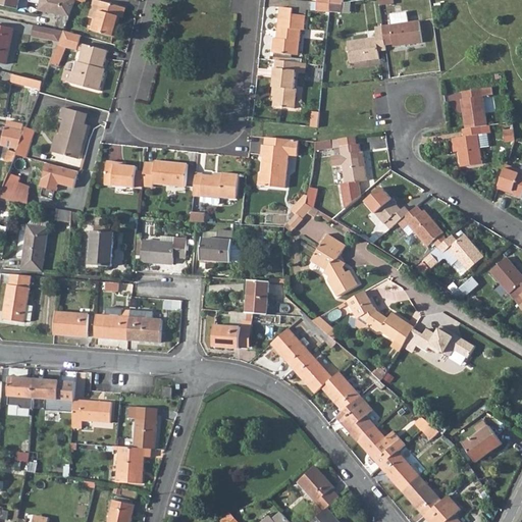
[(0,0),(0,5),(18,9),(19,0),(0,0)]
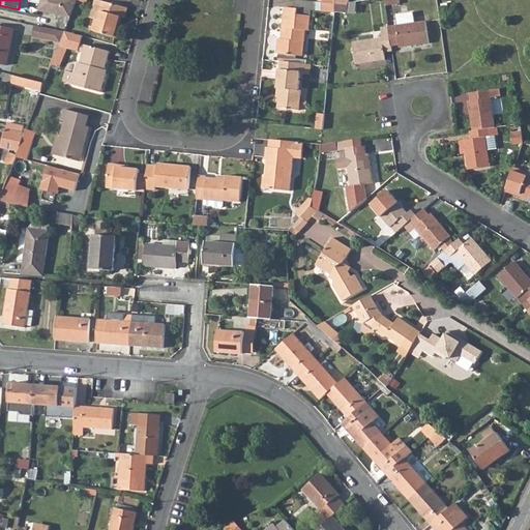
[(71,17),(78,1),(78,0),(40,0),(39,10),(64,16),(65,13),(71,17)]
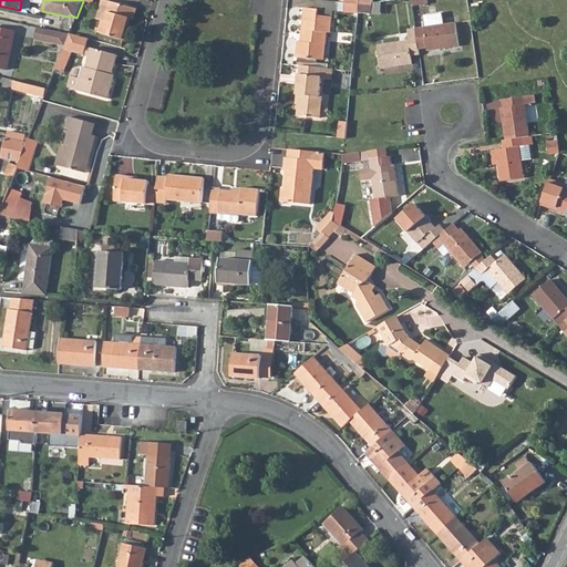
[(102,20),(104,21),(110,1),(103,0),(98,19),(102,20)]
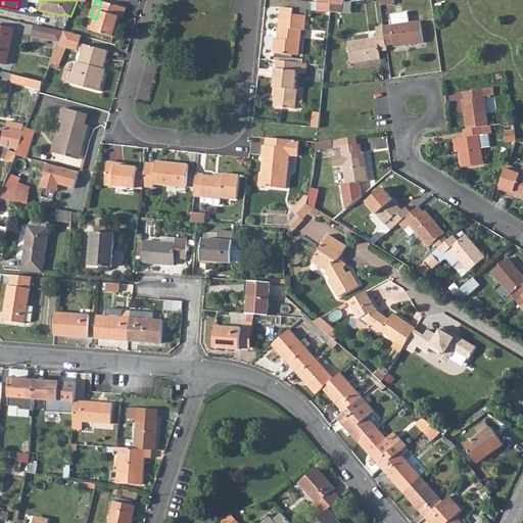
[(94,18),(91,31),(113,37),(116,26),(114,25),(117,16),(122,17),(125,7),(101,1),(96,19),(94,18)]
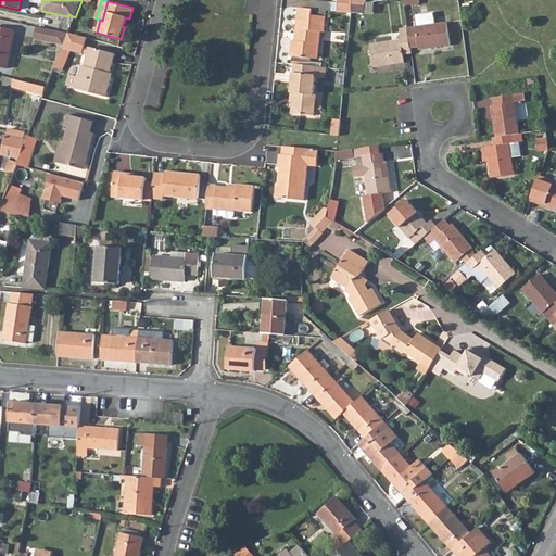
[(337,11),(351,12),(352,3),(338,2),(337,11)]
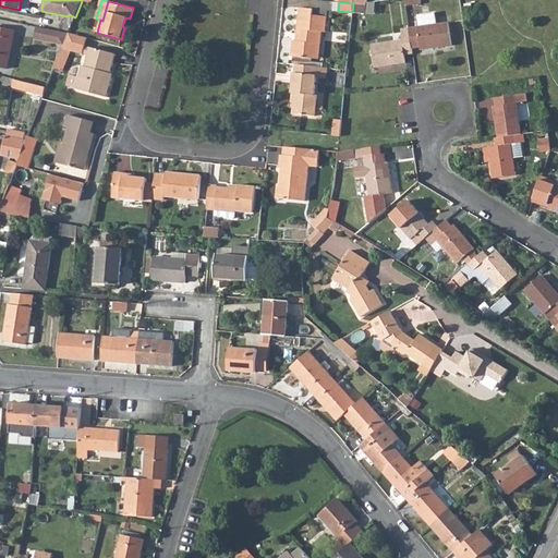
[(352,12),(365,14),(366,4),(353,3),(352,12)]
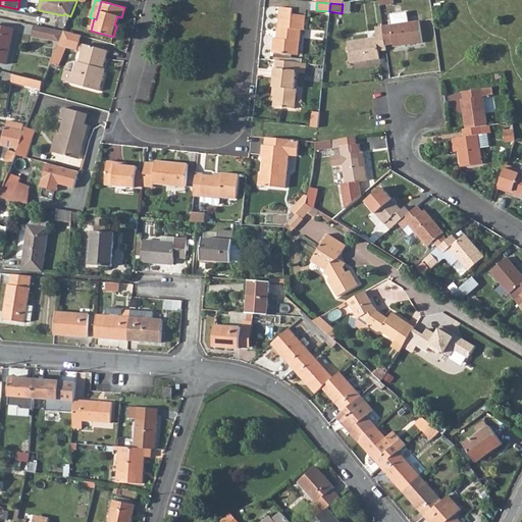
[(290,55),(291,42),(300,43),(301,31),(304,31),(306,15),(293,14),(294,8),(279,7),(276,39),(273,38),(272,53),(290,55)]
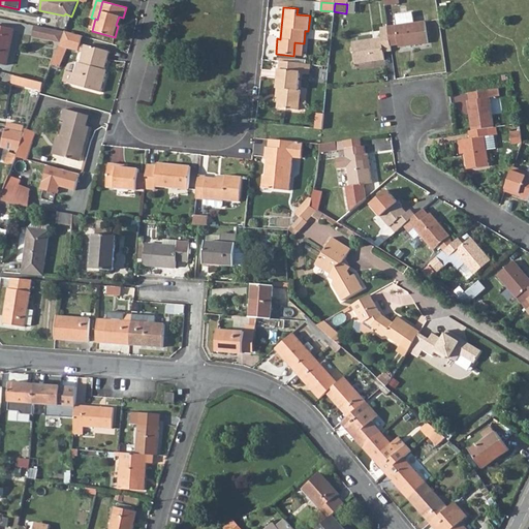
[(411,12),(395,14),(397,25),(387,26),(389,31),(391,47),(398,45),(399,48),(428,43),(425,21),(413,23),(411,12)]
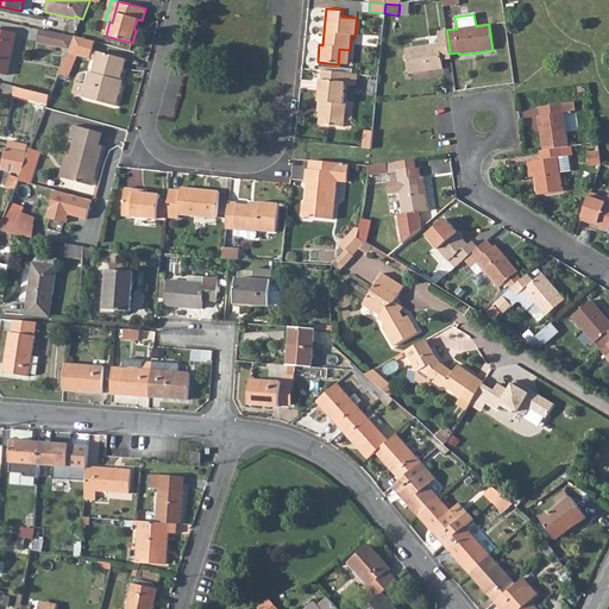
[(38,42),(70,49),(75,36),(42,29),(38,42)]
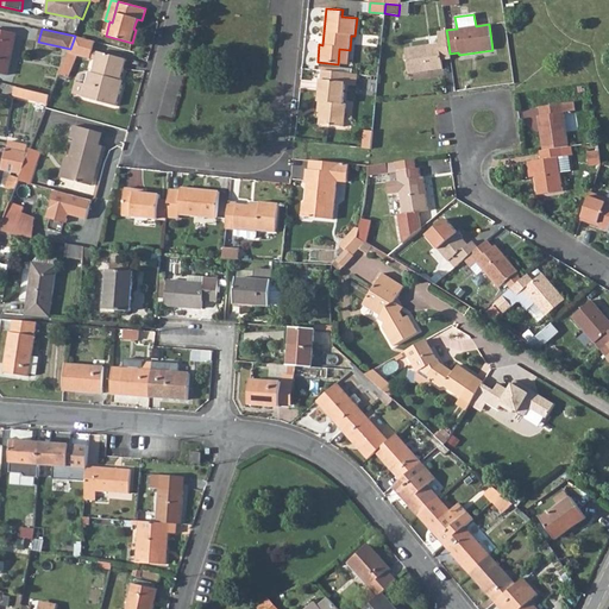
[(0,74),(8,76),(17,33),(0,30),(0,74)]
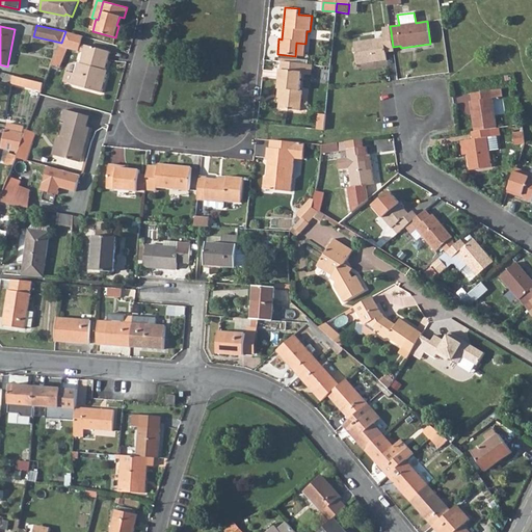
[(59,47),(79,52),(83,36),(65,31),(61,43),(59,47)]
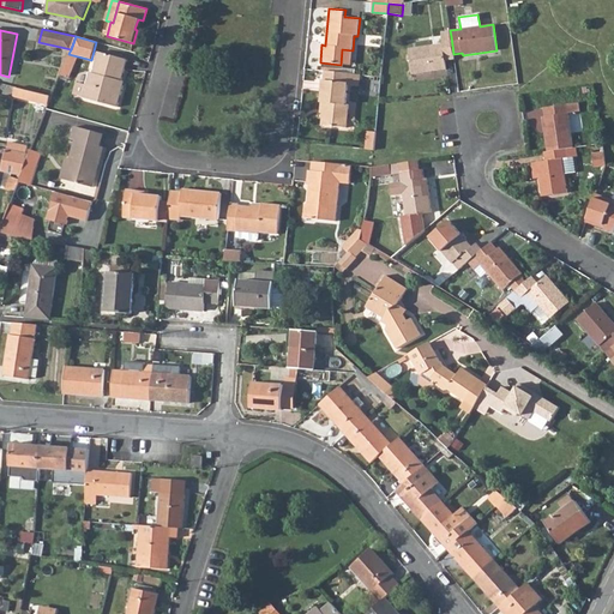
[(451,36),(441,38),(443,44),(408,49),(411,76),(446,70),(445,61),(455,59),(453,54),(451,36)]
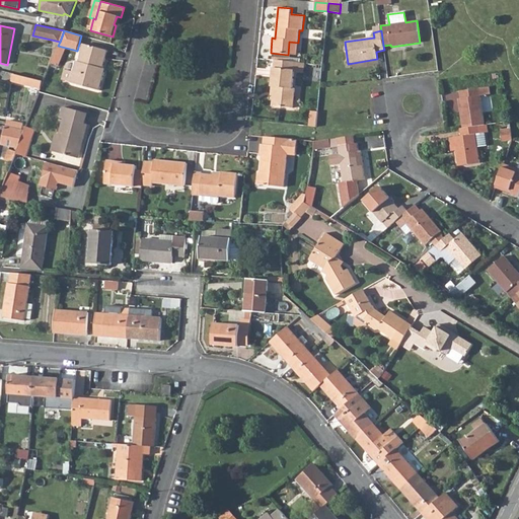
[(288,55),(297,56),(298,43),(289,42),(288,55)]
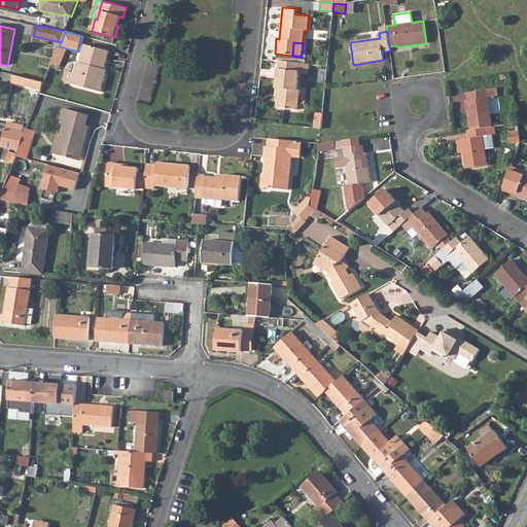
[(71,83),(101,93),(107,70),(105,70),(109,51),(84,44),(79,63),(77,62),(74,74),(71,83)]
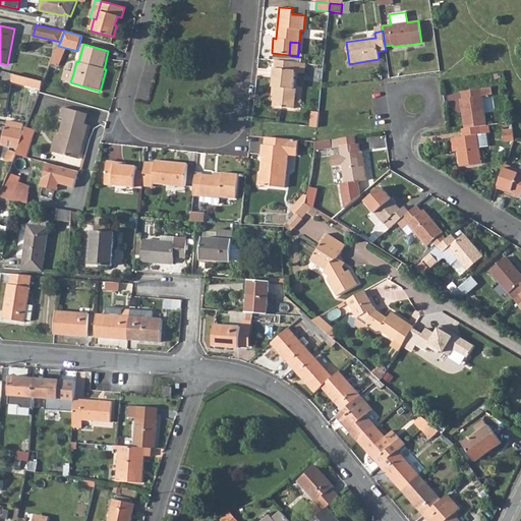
[(66,49),(58,46),(51,65),(59,68),(66,49)]
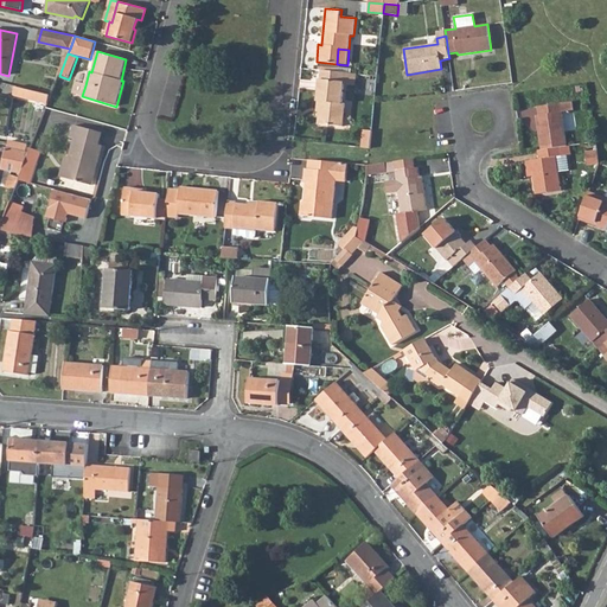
[(345,72),(321,71),(320,80),(318,102),(321,102),(319,125),(343,127),(345,106),(342,104),(344,84),(345,72)]
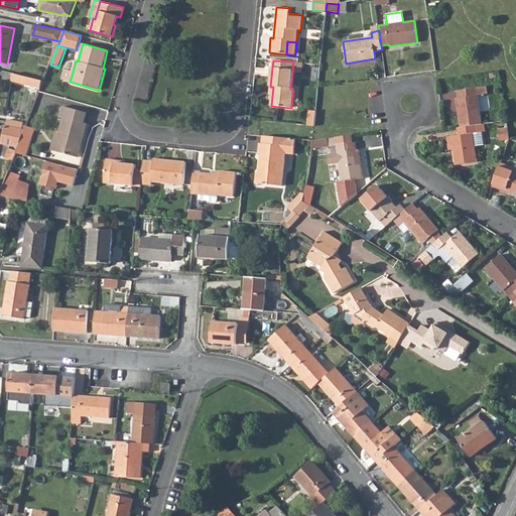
[(300,72),(301,62),(293,61),(292,72),(300,72)]
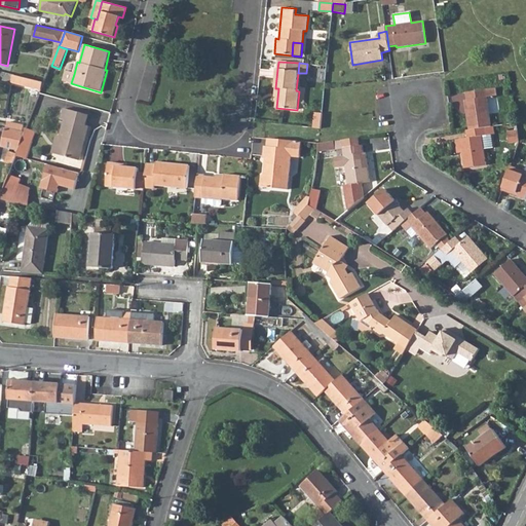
[(71,83),(74,74),(67,71),(64,81),(71,83)]
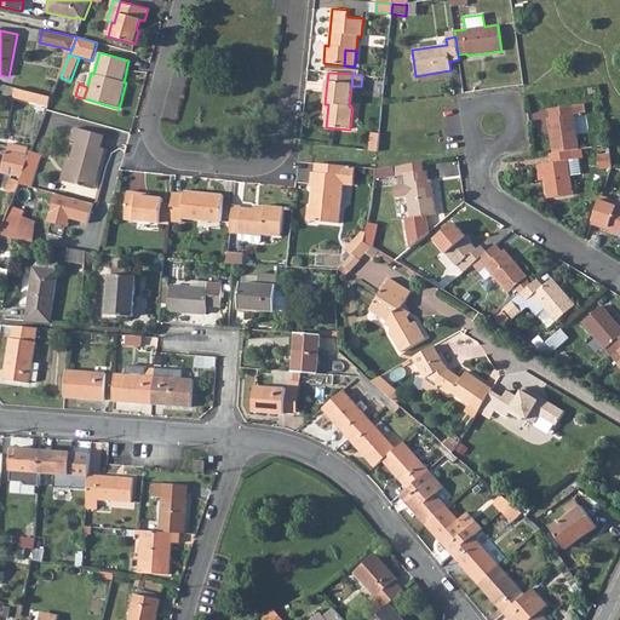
[(51,97),(16,89),(15,97),(49,105),(51,97)]
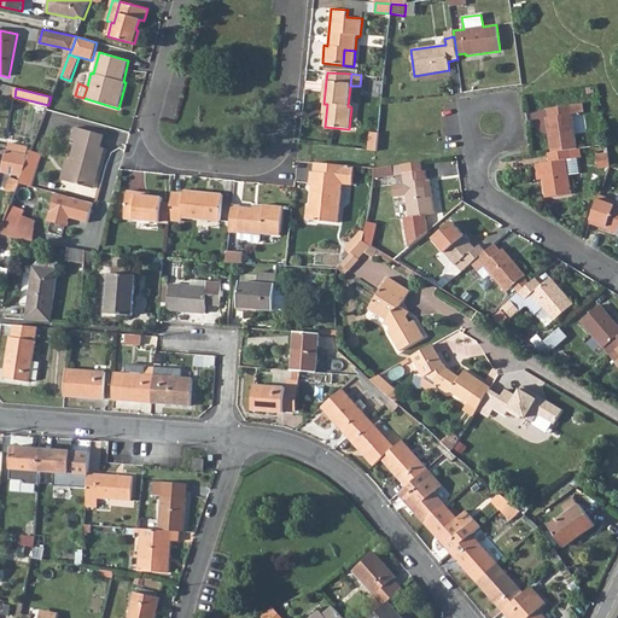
[(551,155),(577,151),(571,115),(583,112),(583,104),(547,109),(548,118),(546,118),(551,155)]
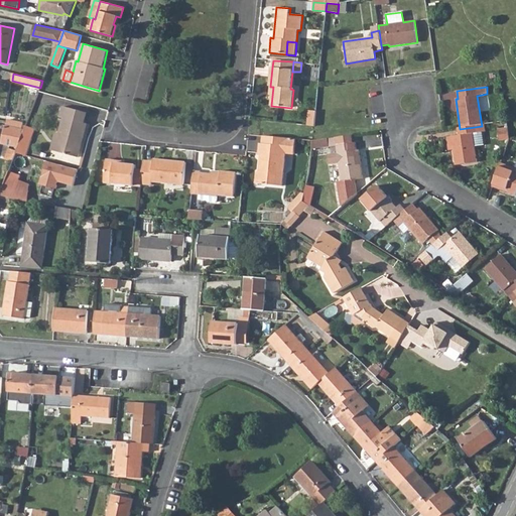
[(55,151),(78,158),(88,124),(85,123),(87,113),(62,107),(59,118),(63,119),(59,134),(55,151)]
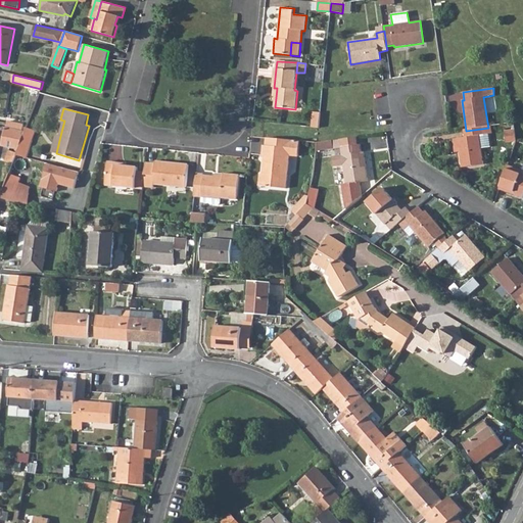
[(311,128),(319,129),(320,112),(313,112),(311,128)]
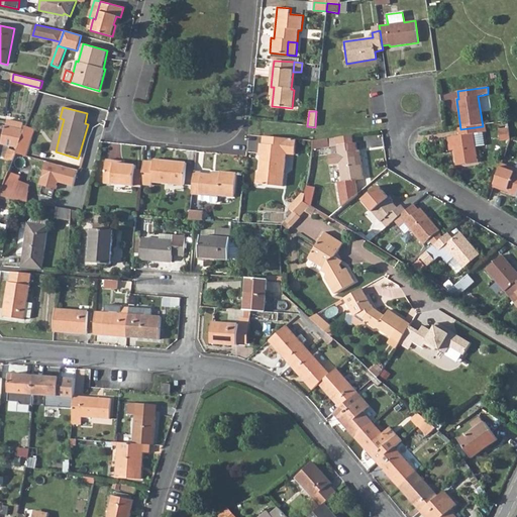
[(24,130),(21,138),(30,142),(36,128),(27,124),(24,130)]
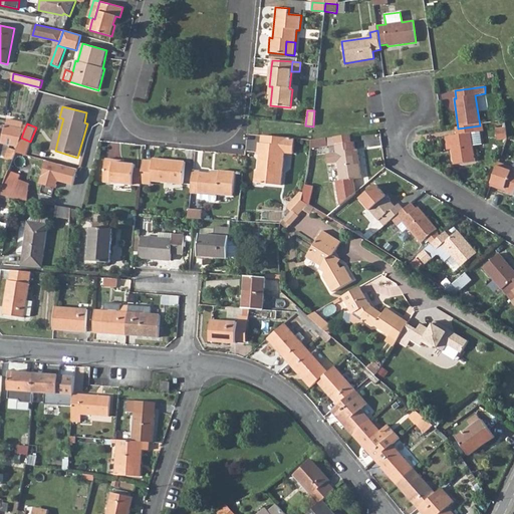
[(449,137),(451,150),(453,165),(475,162),(471,134),(483,132),(482,124),(480,125),(458,129),(456,129),(457,136),(449,137)]
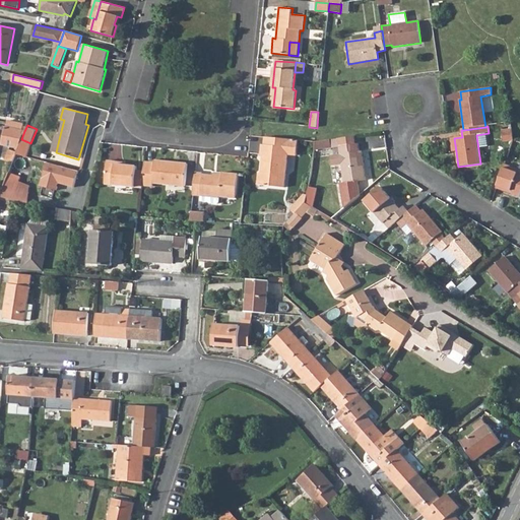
[(3,145),(17,148),(21,139),(24,131),(7,127),(3,145)]
